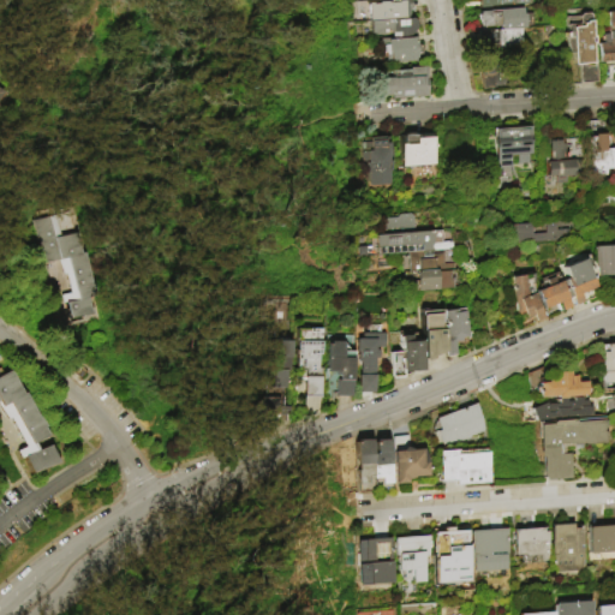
[(372,19),(370,19),(369,1),(389,0),(411,0),(412,9),(410,9),(410,18),(372,19)]
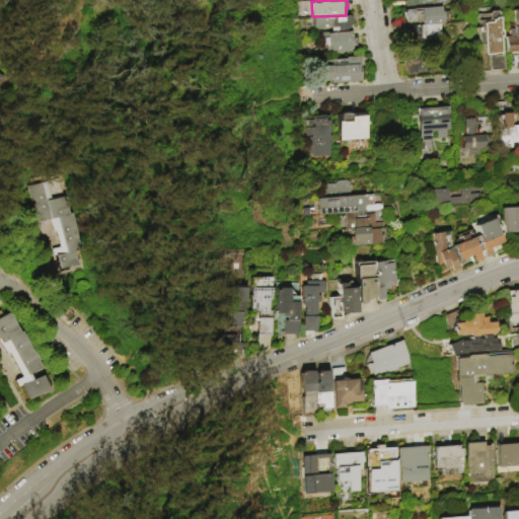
[(443,7),(443,12),(449,11),(450,21),(444,21),(445,24),(439,24),(423,25),(423,22),(408,23),(406,19),(404,17),(404,13),(406,10),(443,7)]
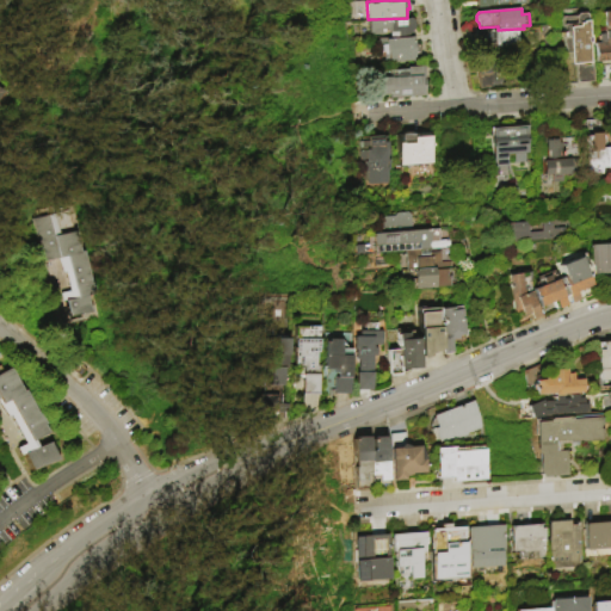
[(571,66),(569,53),(563,53),(562,38),(560,38),(560,34),(562,34),(561,11),(586,8),(587,36),(590,36),(590,44),(587,44),(588,65),(574,65),(571,66)]
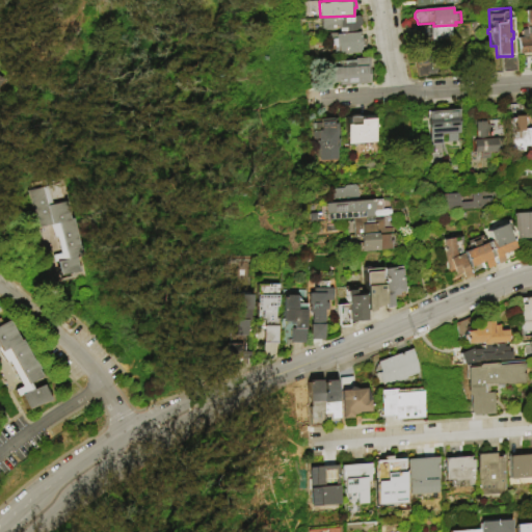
[(531,53),(517,55),(517,38),(521,38),(521,30),(526,30),(525,24),(524,10),(531,9),(531,53)]
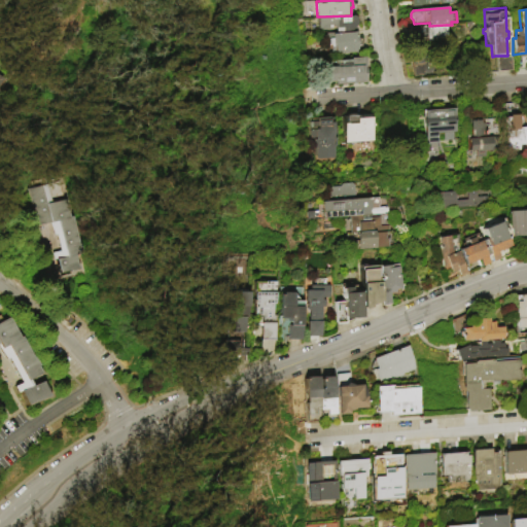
[(338,32),(337,28),(319,29),(319,16),(351,15),(353,15),(357,18),(357,24),(356,26),(356,31),(338,32)]
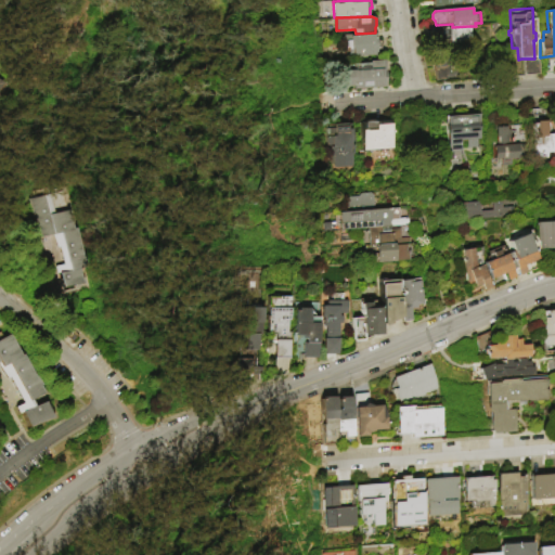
[(452,27),(469,26),(472,43),(451,44),(449,28),(452,27)]
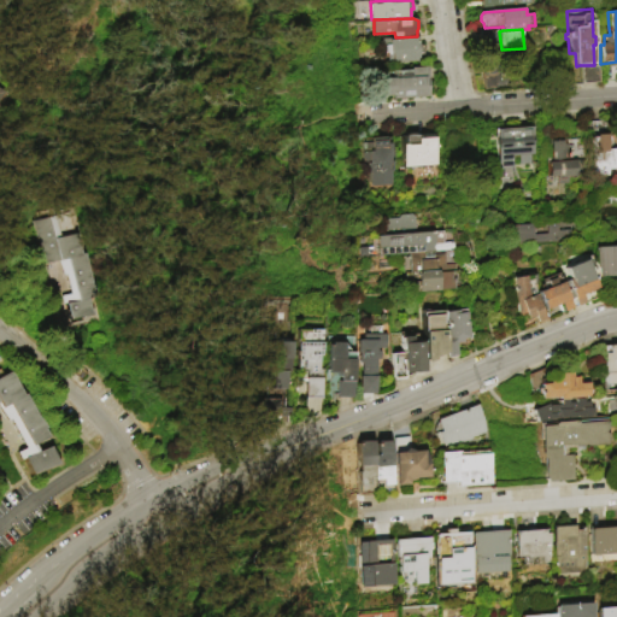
[(388,63),(388,53),(385,53),(385,45),(389,45),(389,37),(395,37),(417,36),(418,36),(419,62),(388,63)]
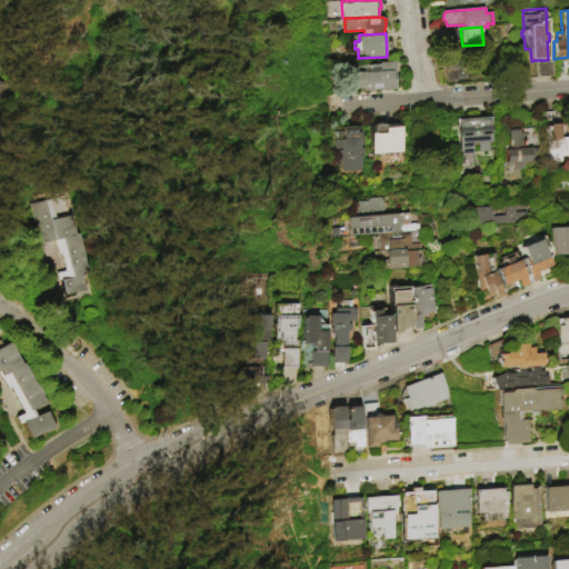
[(443,52),(461,51),(463,68),(457,69),(459,82),(447,83),(443,52)]
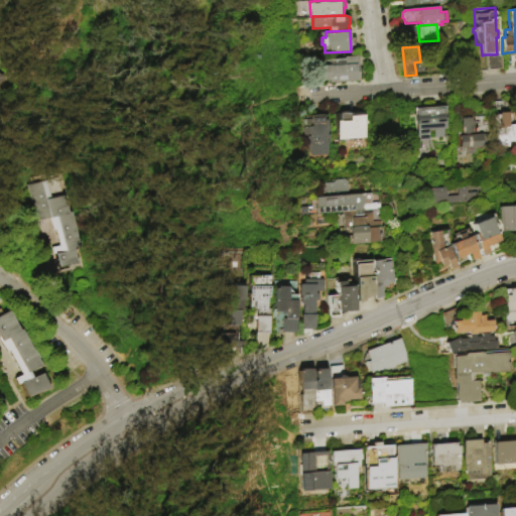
[(497,54),(499,53),(500,70),(486,70),(485,54),(497,54)]
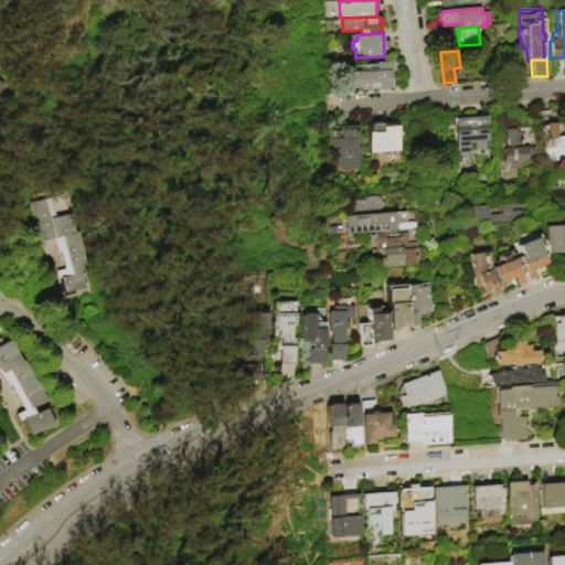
[(359,68),(392,66),(393,88),(360,89),(359,68)]
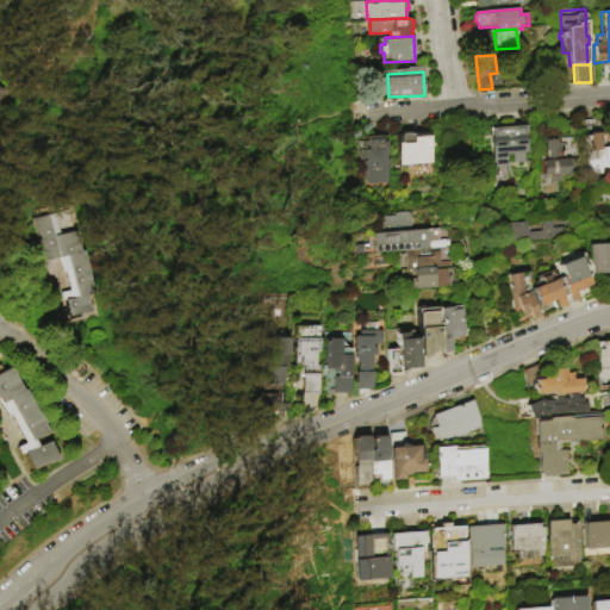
[(490,128),(527,125),(529,154),(516,154),(516,161),(503,162),(503,155),(493,156),(492,138),(490,138),(490,128)]
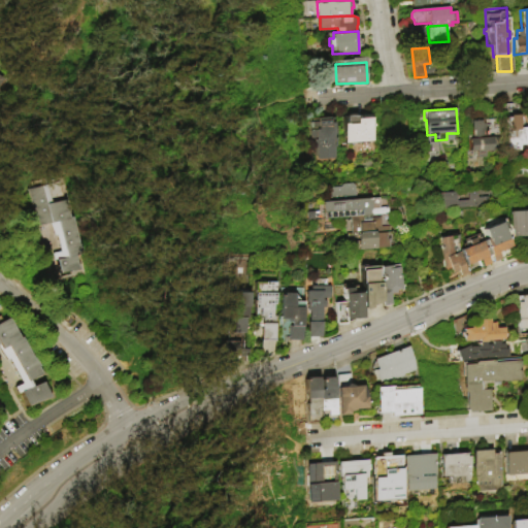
[(507,152),(505,120),(507,119),(507,111),(519,110),(519,116),(527,114),(527,145),(521,146),(522,152),(507,152)]
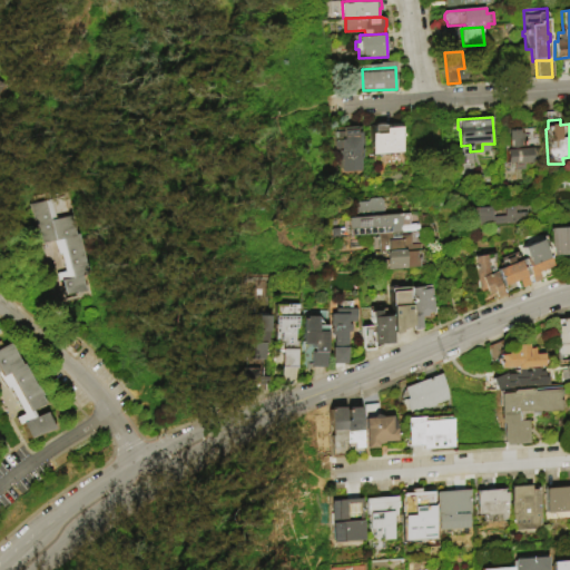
[(372,126),(376,126),(377,125),(384,124),(386,126),(401,126),(401,128),(402,128),(402,135),(404,135),(404,138),(402,138),(403,154),(374,155),(372,126)]
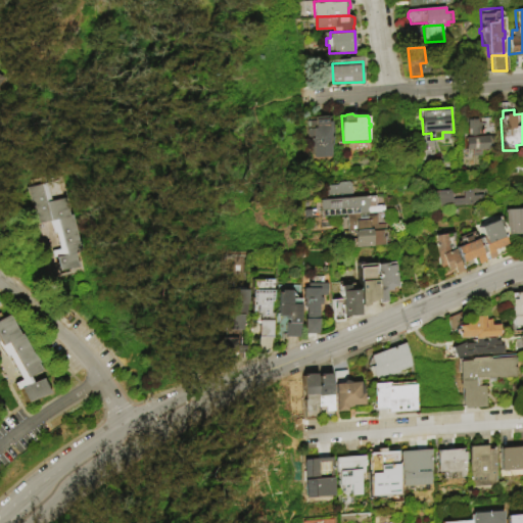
[(316,158),(315,147),(313,147),(313,140),(308,140),(307,120),(316,119),(331,117),(332,129),(331,129),(331,138),(334,138),(334,146),(332,146),(333,157),(316,158)]
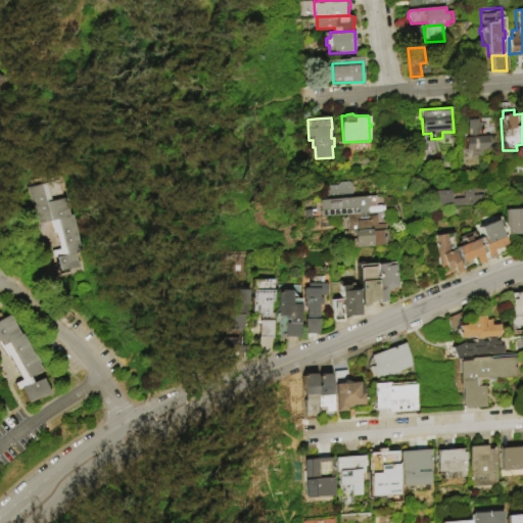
[(467,121),(477,120),(478,123),(480,123),(480,119),(489,119),(489,129),(494,129),(495,137),(488,137),(488,150),(465,152),(465,150),(464,150),(463,139),(465,139),(465,138),(468,138),(467,121)]
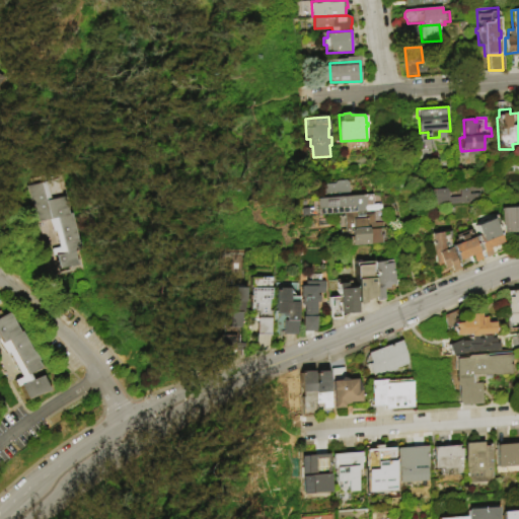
[(61,179),(65,198),(66,198),(70,215),(72,214),(79,241),(80,240),(82,250),(76,252),(78,263),(79,262),(80,266),(71,268),(70,268),(60,270),(57,256),(55,256),(54,249),(61,248),(58,232),(55,232),(51,221),(39,223),(29,187),(61,179)]
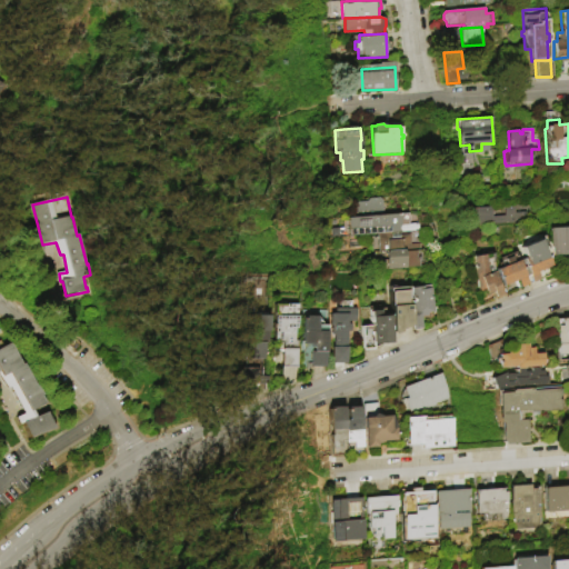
[(350,218),(349,203),(368,202),(370,199),(380,199),(383,201),(385,216),(350,218)]
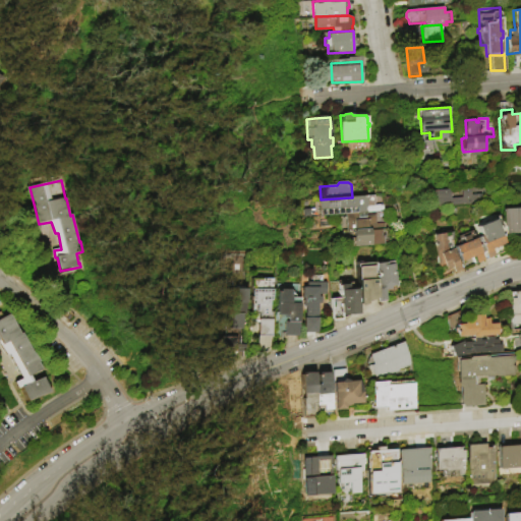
[(438,209),(437,205),(432,205),(431,191),(451,190),(452,193),(452,194),(453,194),(453,195),(453,196),(452,197),(452,198),(463,198),(462,189),(471,188),(472,195),(477,195),(478,205),(438,209)]
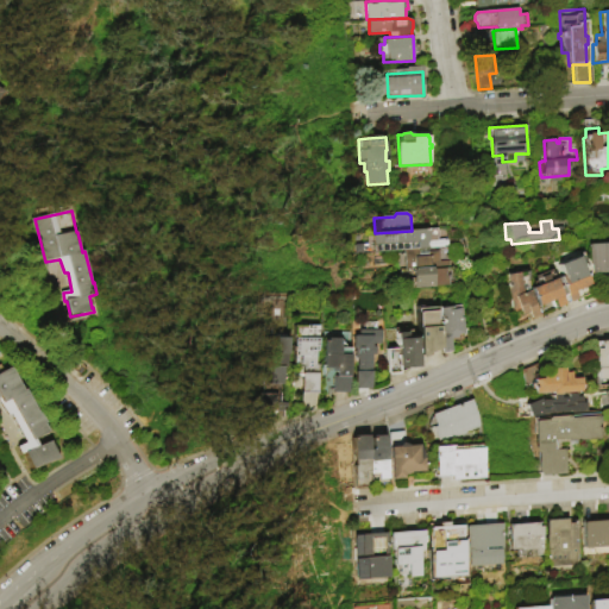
[(406,251),(375,252),(374,234),(375,234),(375,233),(412,231),(438,230),(438,231),(439,232),(439,233),(439,238),(438,239),(438,240),(449,240),(450,248),(428,249),(406,251)]
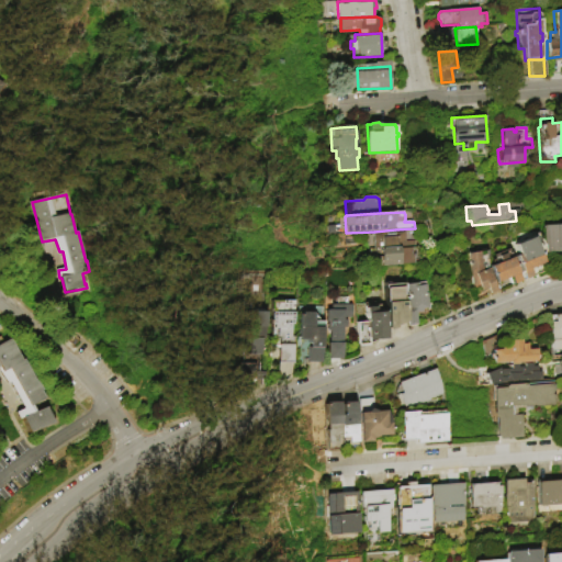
[(561,253),(544,254),(542,225),(561,223),(561,253)]
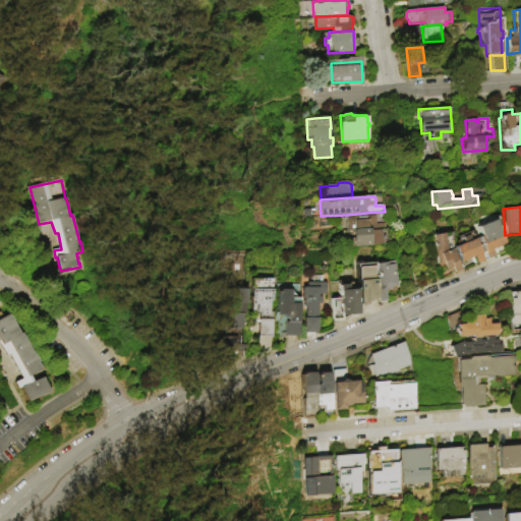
[(356,230),(348,231),(347,215),(366,213),(367,217),(377,216),(377,224),(386,224),(386,229),(369,230),(356,230)]
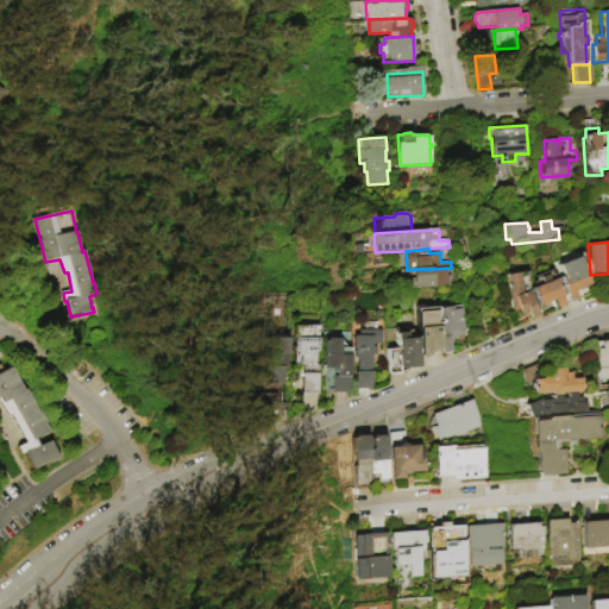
[(558,280),(560,278),(560,277),(564,276),(559,265),(578,257),(590,286),(576,292),(579,300),(572,303),(567,294),(565,295),(558,280)]
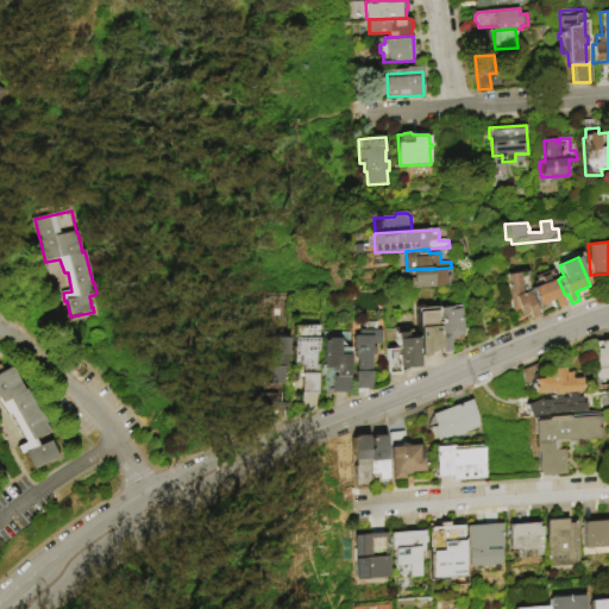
[(415,289),(414,271),(416,269),(432,269),(434,270),(447,269),(454,268),(457,283),(451,283),(451,287),(415,289)]
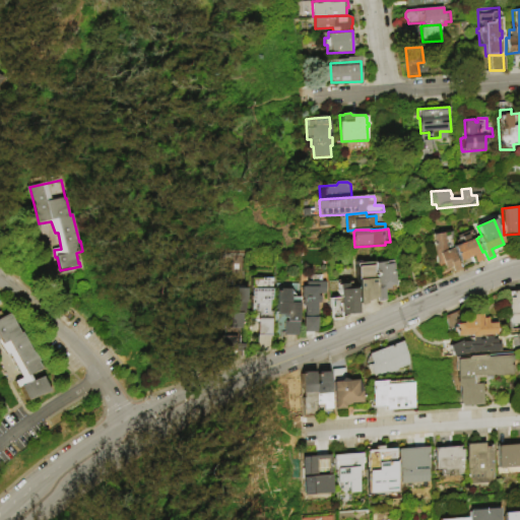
[(482,252),(480,253),(483,261),(477,263),(474,256),(461,262),(455,247),(461,244),(458,237),(471,231),(475,240),(476,239),(482,252)]
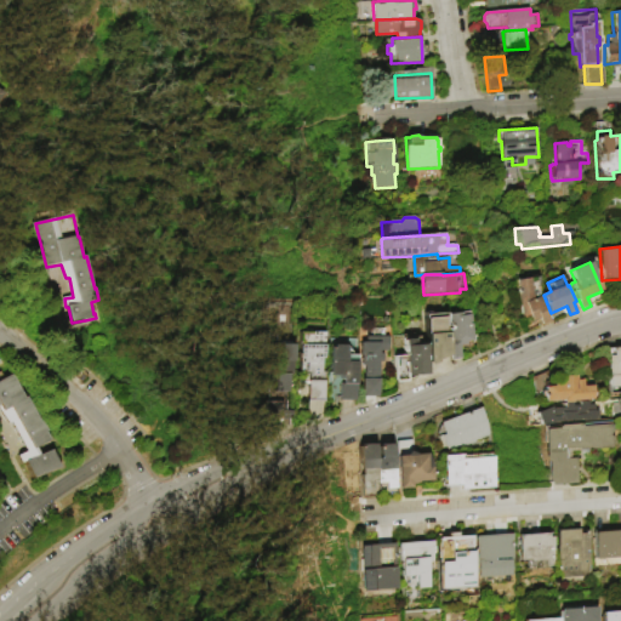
[(518,281),(540,278),(541,285),(540,285),(542,298),(542,300),(552,323),(543,325),(540,319),(535,322),(533,317),(524,318),(518,281)]
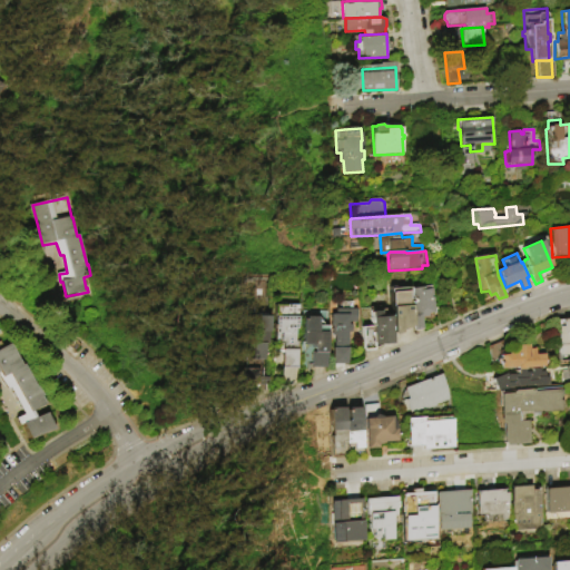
[(394,334),(391,291),(410,288),(413,326),(402,332),(402,333),(397,335),(395,334),(394,334)]
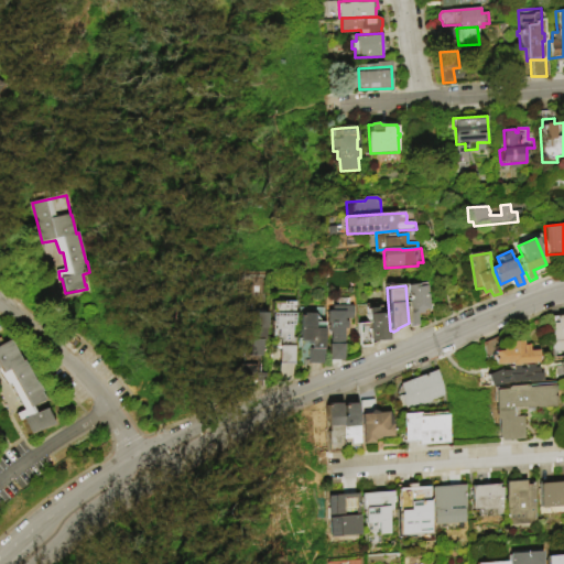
[(409,313),(412,312),(409,286),(419,285),(420,289),(427,286),(431,311),(425,311),(425,314),(418,315),(420,327),(411,328),(409,313)]
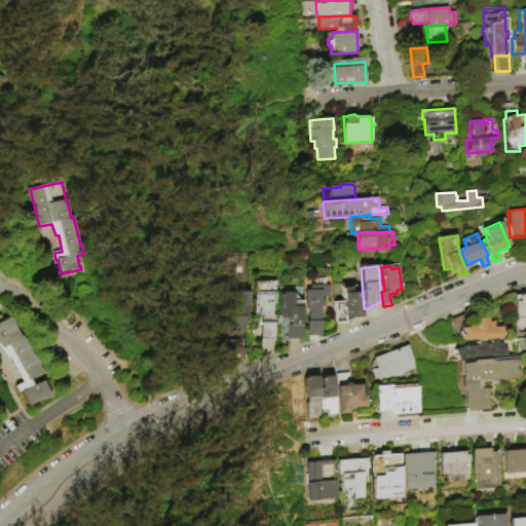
[(255,283),(275,283),(275,304),(273,304),(273,315),(275,315),(275,341),(262,341),(262,326),(254,326),(254,324),(255,324),(255,283)]
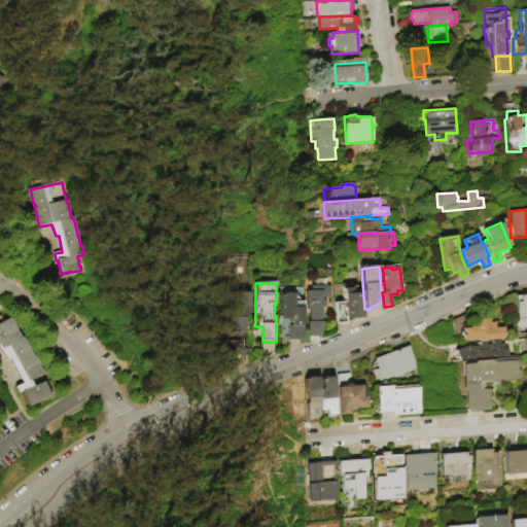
[(309,338),(309,322),(311,322),(311,311),(309,311),(309,303),(307,303),(307,291),(312,291),(312,286),(331,286),(331,299),(323,299),(323,301),(326,301),(326,308),(323,308),(323,338),(309,338)]
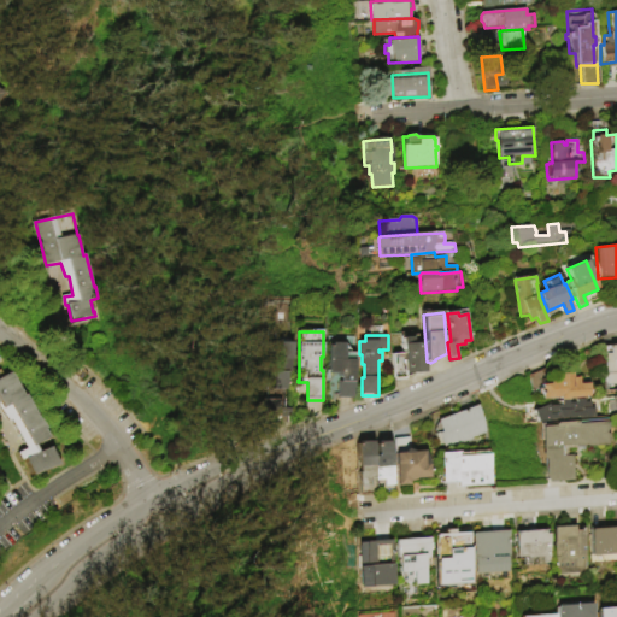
[(329,374),(329,338),(356,338),(356,382),(354,382),(354,399),(339,399),(339,382),(341,382),(341,377),(338,377),(338,374),(329,374)]
